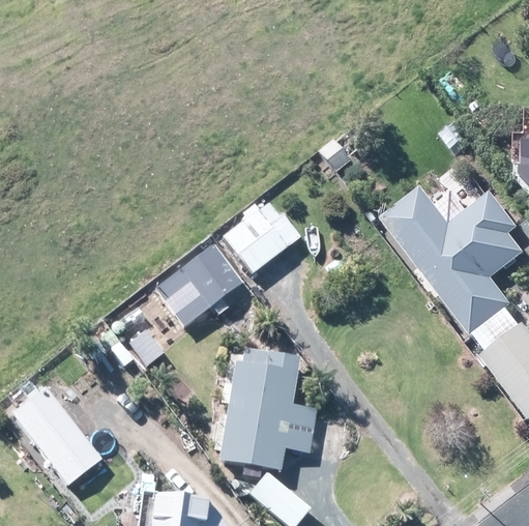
[(318,148),(334,169),(350,157),(348,155),(354,149),(342,134),(335,139),(332,137),(318,148)]
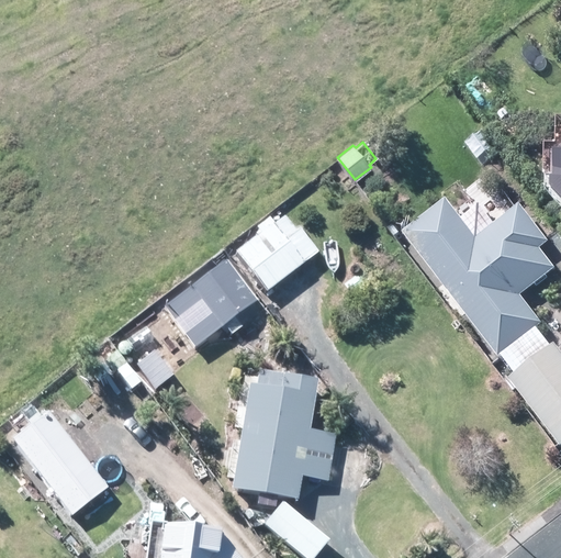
[(310,192),(304,186),(298,190),(302,198),(310,192)]
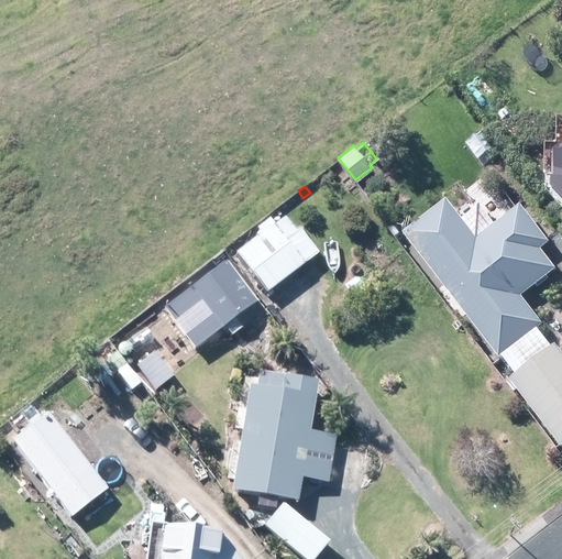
[(287,209),(293,203),(288,198),(282,204),(287,209)]
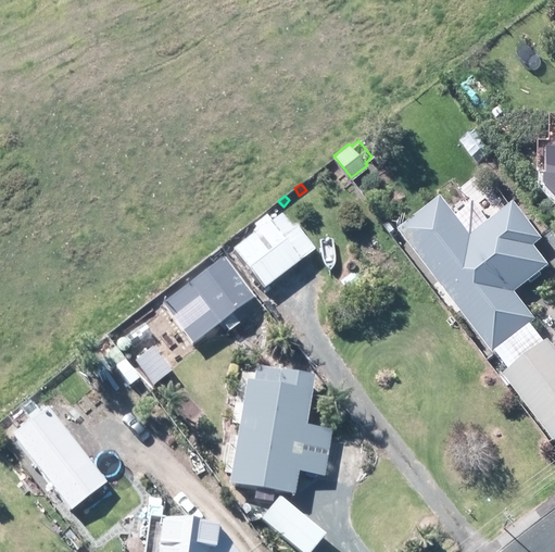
[(537,316),(534,314),(516,289),(551,262),(535,243),(544,237),(517,201),(474,235),(443,196),(402,227),(495,349),(516,334),(537,316)]
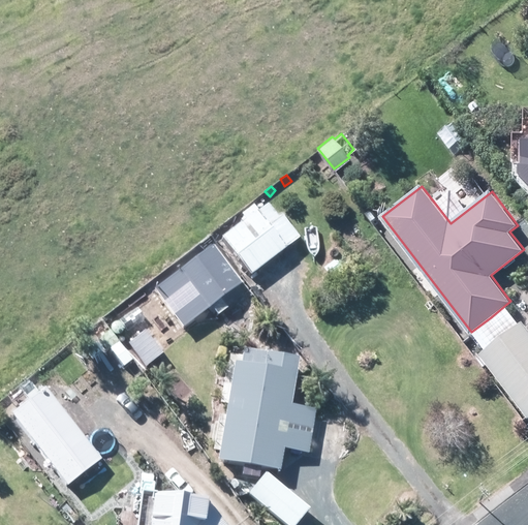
[(251,273),(301,235),(283,213),(280,215),(269,201),(258,209),(254,203),(242,212),(246,217),(222,236),(251,273)]
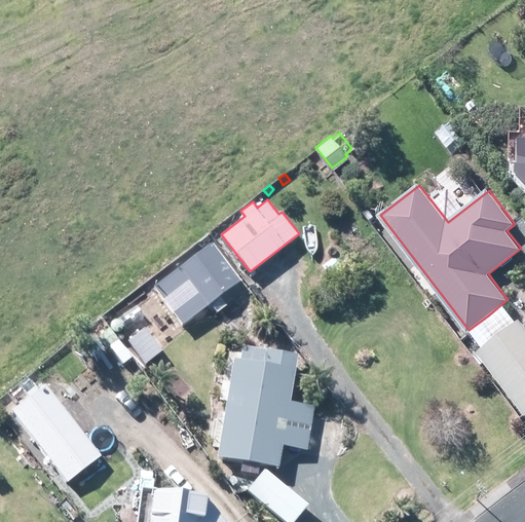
[(241,278),(212,240),(175,268),(182,277),(166,289),(181,307),(196,296),(204,307),(241,278)]
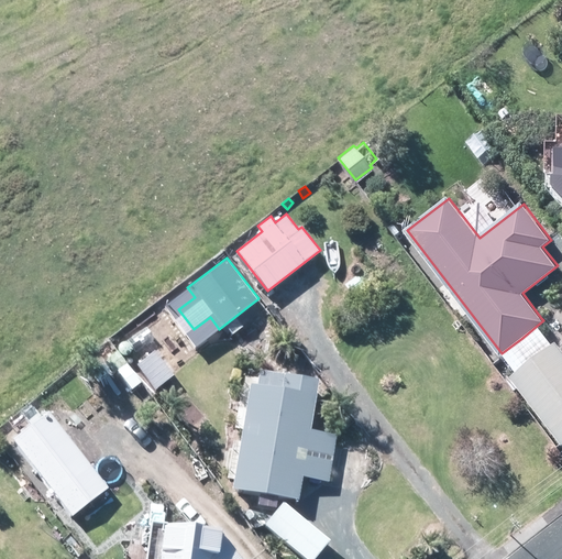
[(561,348),(558,343),(537,358),(513,377),(561,441),(561,348)]
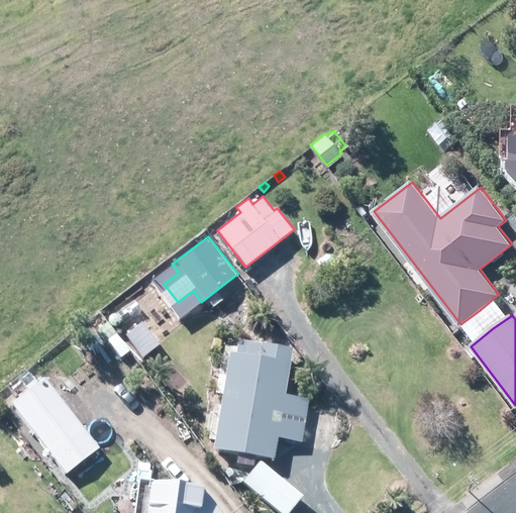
[(116,330),(108,319),(96,329),(105,339),(116,330)]
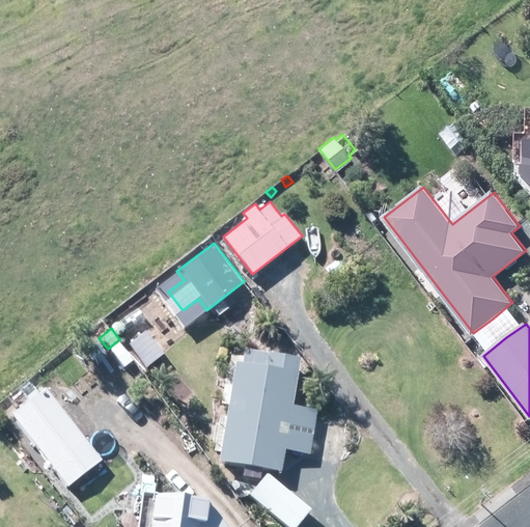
[(310,451),(317,409),(291,405),(300,356),(270,351),(267,365),(236,361),(233,380),(221,460),(281,469),(282,462),(284,447),(310,451)]
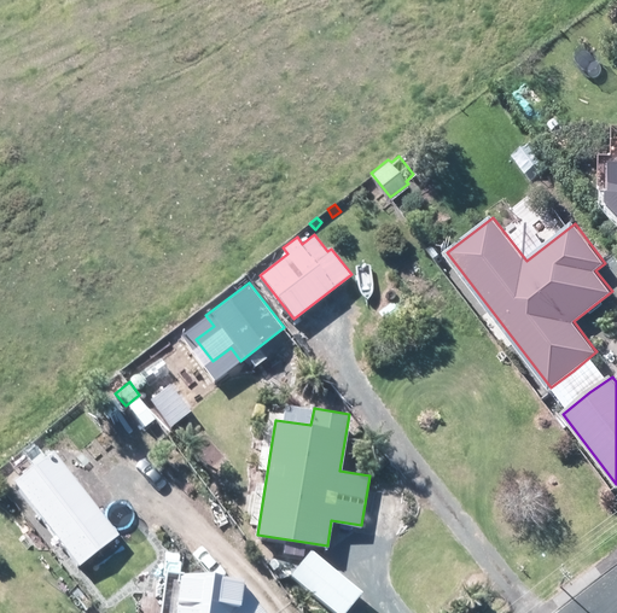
[(98,506),(56,451),(53,450),(13,482),(80,565),(120,533),(98,506)]
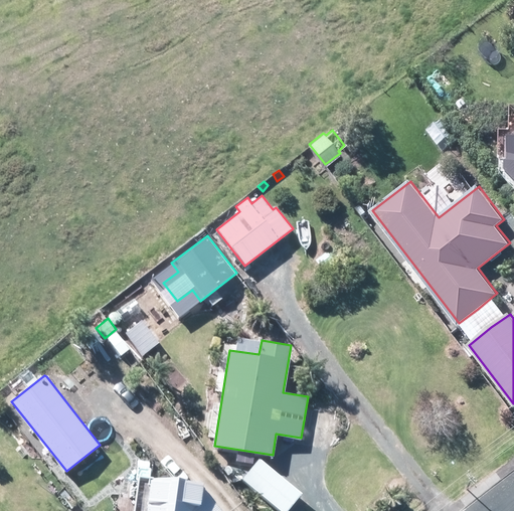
[(286,510),(301,493),(259,459),(241,479),(281,510),(286,510)]
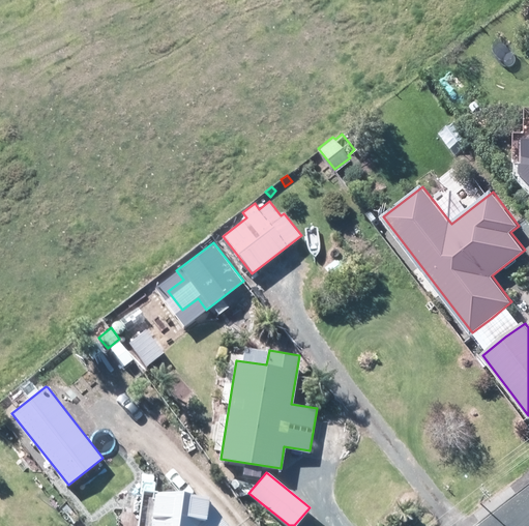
[(155,493),(150,525),(228,525),(207,499),(155,493)]
